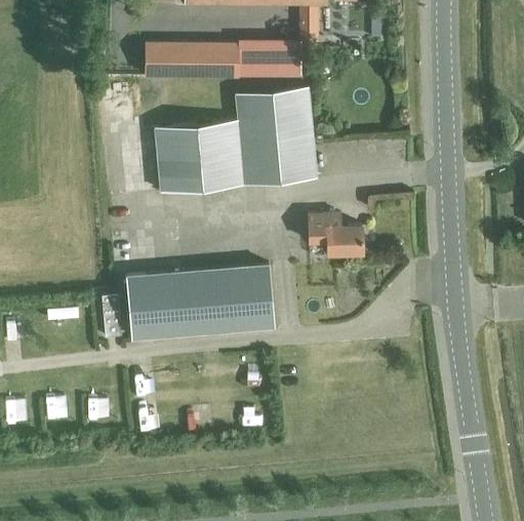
[(325,9),(325,54),(339,54),(339,9),(325,9)]
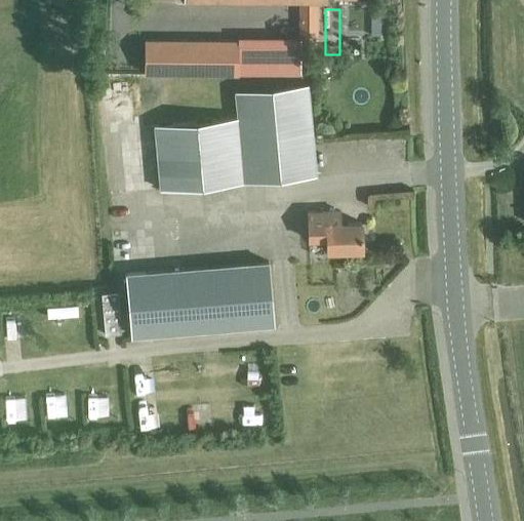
[(300,40),(239,40),(239,45),(238,77),(300,77),(300,40)]
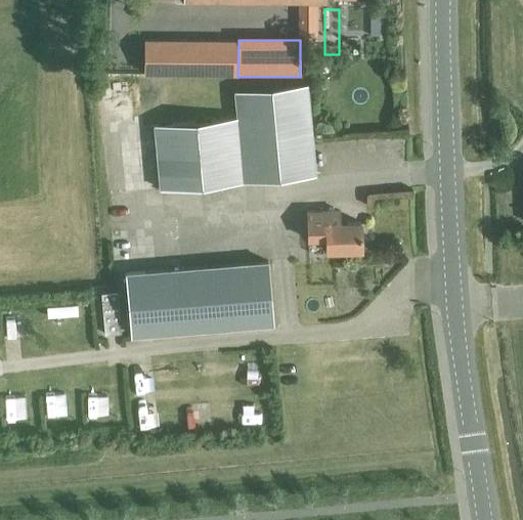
[(202,44),(145,44),(145,76),(237,77),(238,71),(238,45),(237,45),(202,44)]
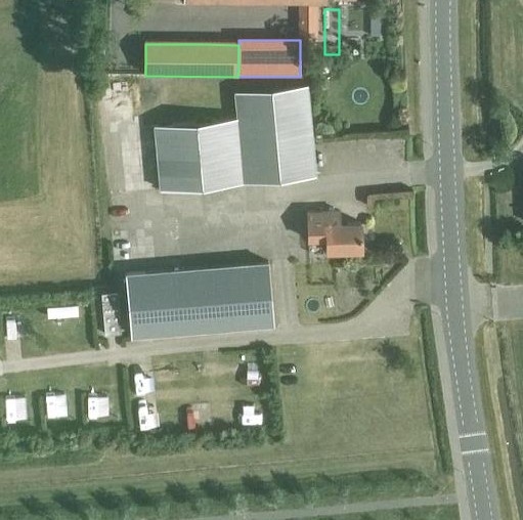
[(237,121),(154,128),(160,191),(316,178),(308,86),(235,93),(237,121)]
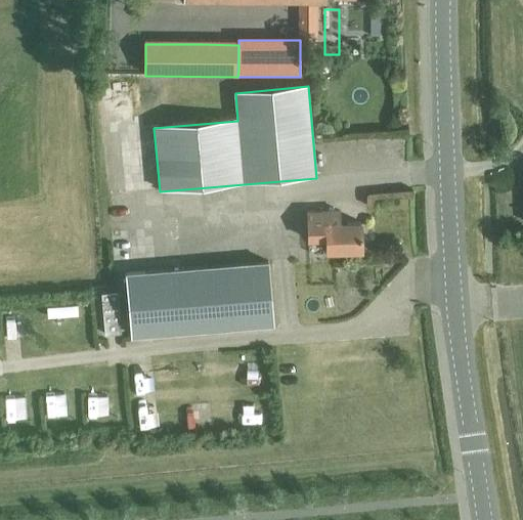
[(324,239),(327,255),(361,254),(360,212),(312,215),(313,239),(324,239)]
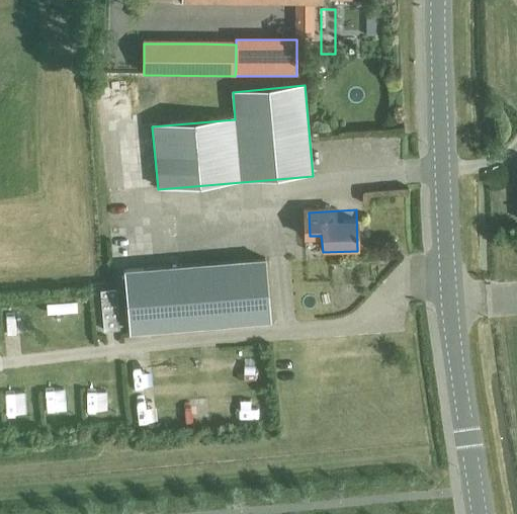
[(123,273),(130,334),(270,322),(265,261),(123,273)]
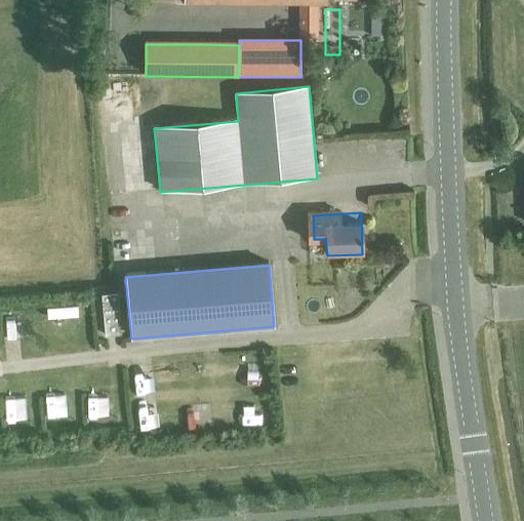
[(120,292),(103,293),(107,335),(123,334),(120,292)]
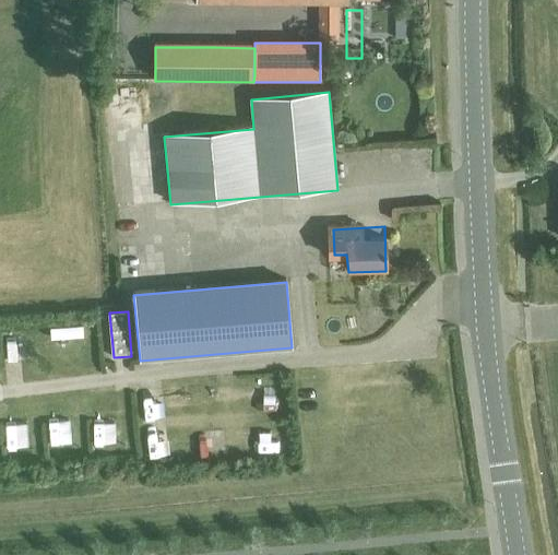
[(268,368),(268,390),(279,390),(279,368),(268,368)]
